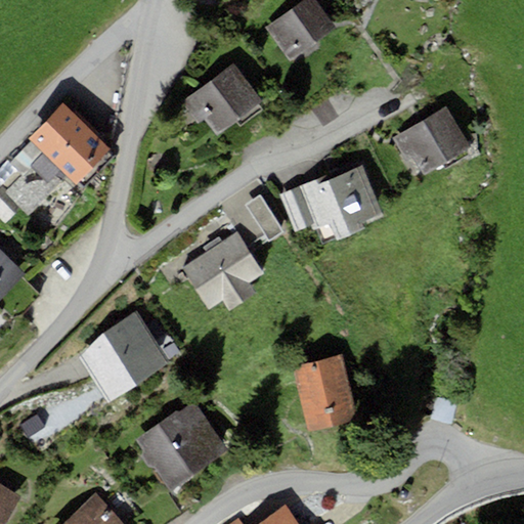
[(316,0),(306,0),(268,30),(293,60),(337,27),(316,0)]
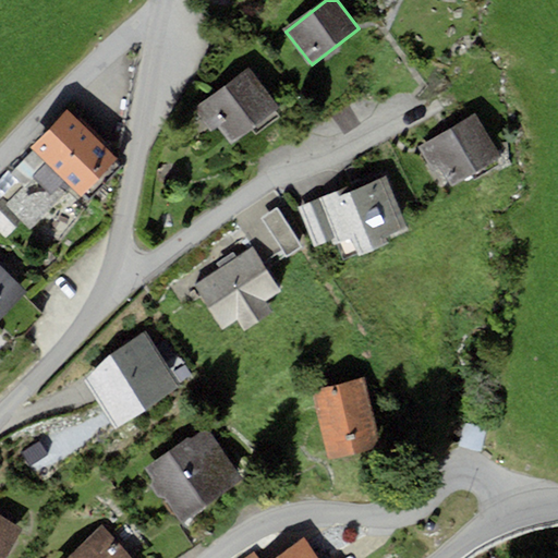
[(250,68),(193,109),(211,133),(219,128),(231,145),(280,109),(250,68)]
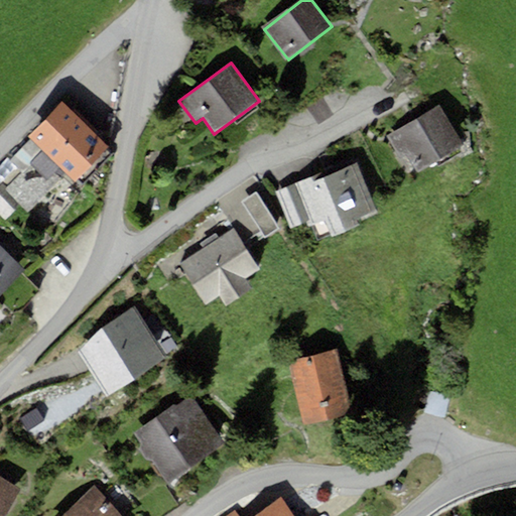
[(62,100),(28,135),(31,139),(10,160),(23,173),(7,190),(21,205),(28,211),(66,171),(77,182),(111,147),(62,100)]
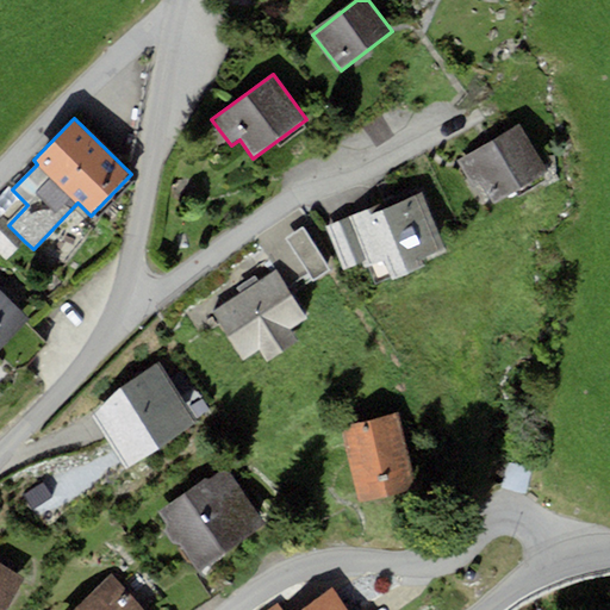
[(521,124),(456,161),(473,188),(481,184),(493,203),(548,170),(521,124)]
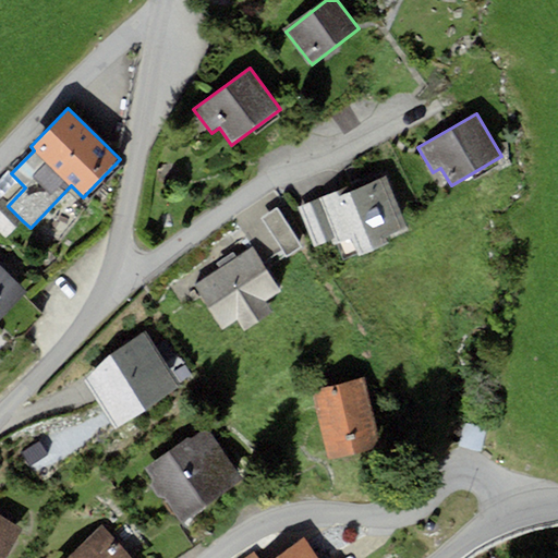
[(368,179),(298,207),(315,247),(335,240),(338,245),(352,240),(359,256),(389,243),(386,237),(408,228),(387,177),(371,184),(368,179)]
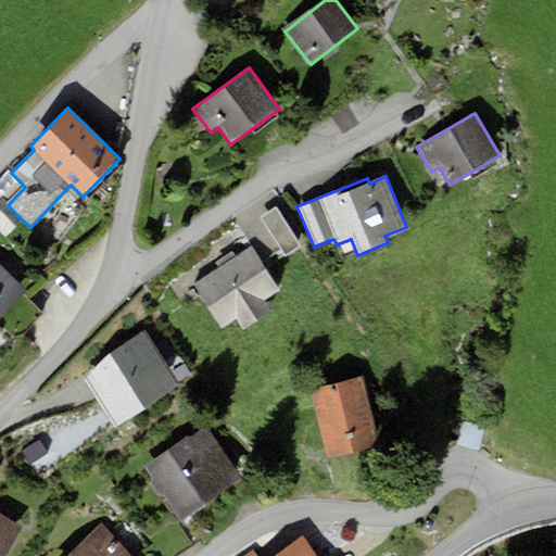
[(23,220),(8,205),(1,199),(0,200),(0,231),(7,238),(23,220)]
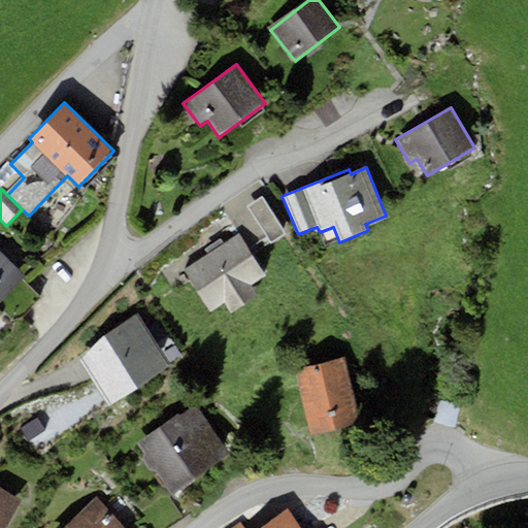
[(287,233),(262,197),(246,207),(270,242),(287,233)]
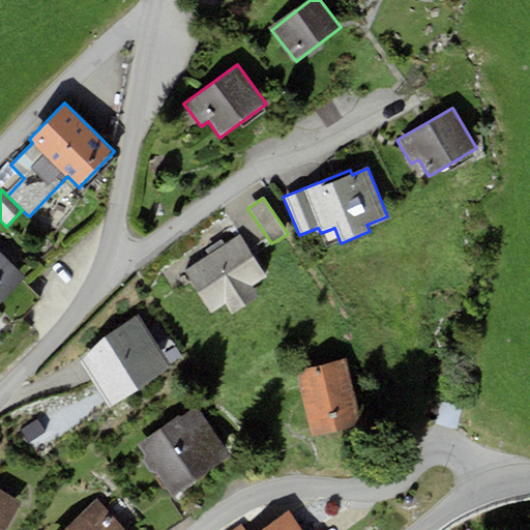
[(240,235),(184,270),(210,313),(226,302),(233,314),(260,296),(253,286),(267,276),(240,235)]
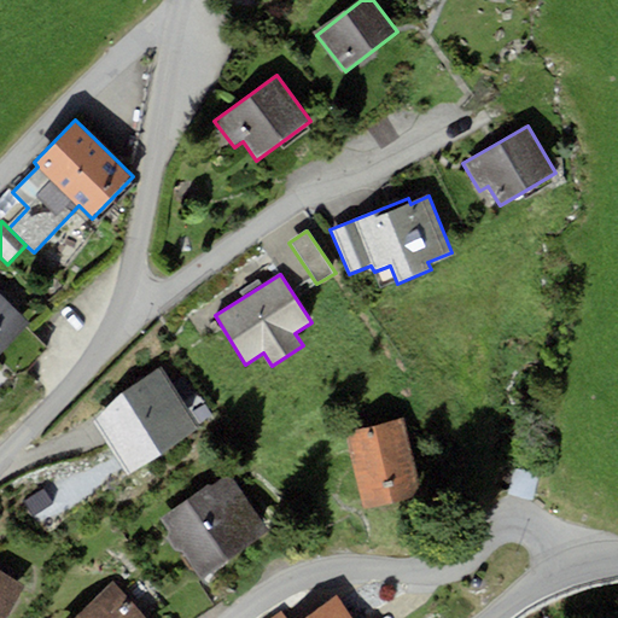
[(0,295),(0,351),(29,324),(0,295)]
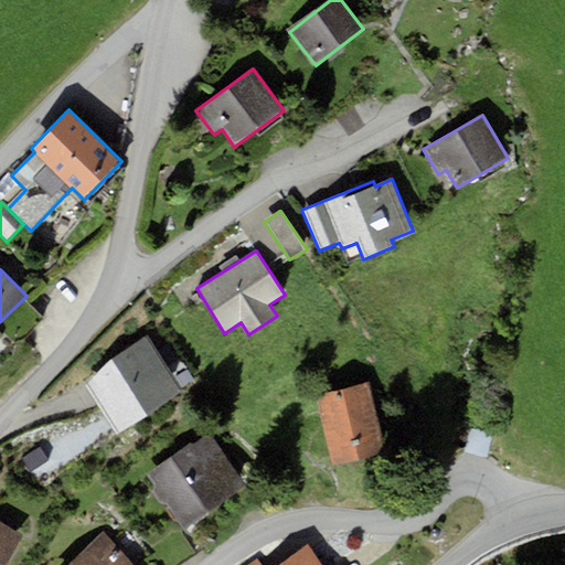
[(112,359),(86,385),(119,434),(184,391),(147,336),(112,359)]
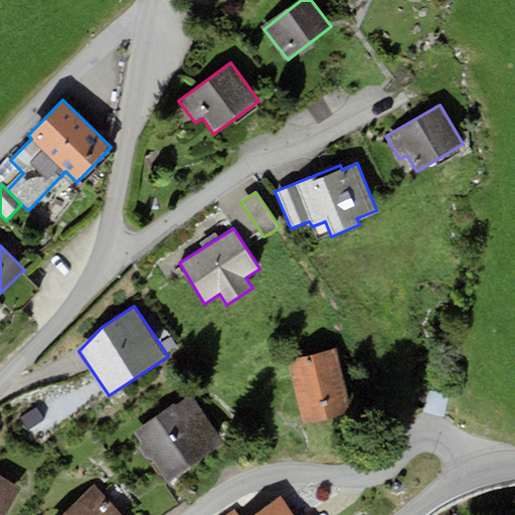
[(337,348),(288,360),(303,424),(352,412),(337,348)]
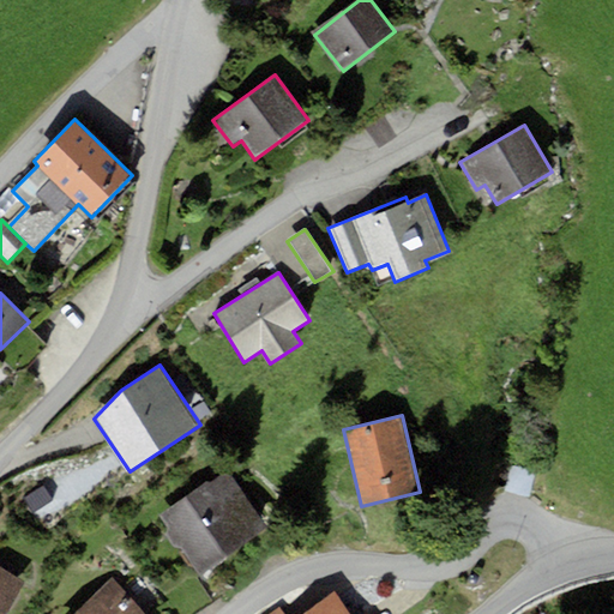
[(509,469),(505,493),(531,499),(536,474),(509,469)]
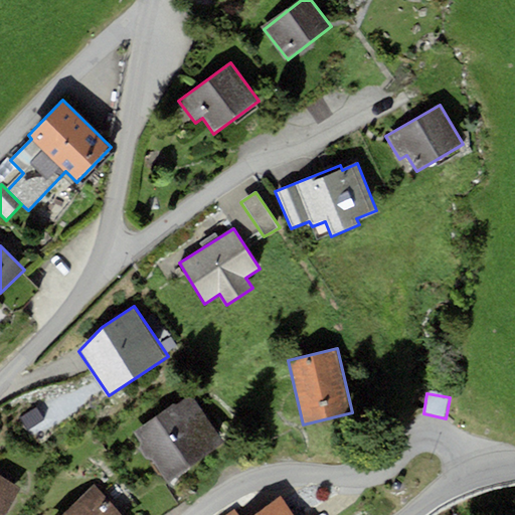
[(172,404),(134,433),(170,481),(224,441),(190,395),(174,406),(172,404)]
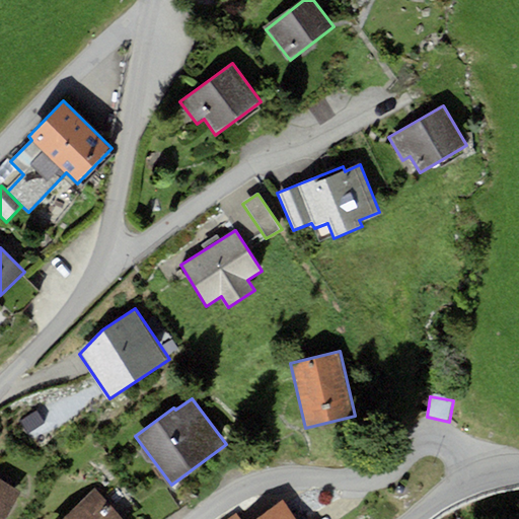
[(50,417),(33,426),(43,443),(60,434),(50,417)]
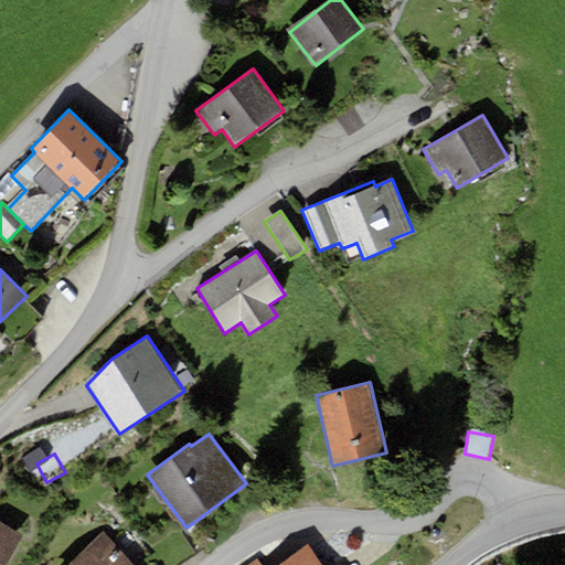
[(0,564),(3,564),(22,535),(0,522),(0,564)]
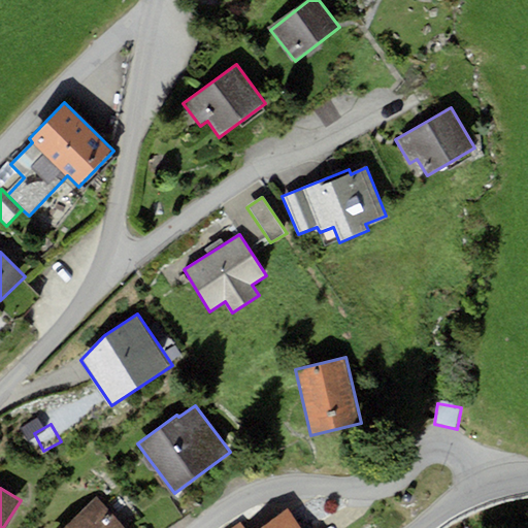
[(125,527),(97,497),(62,527),(125,527)]
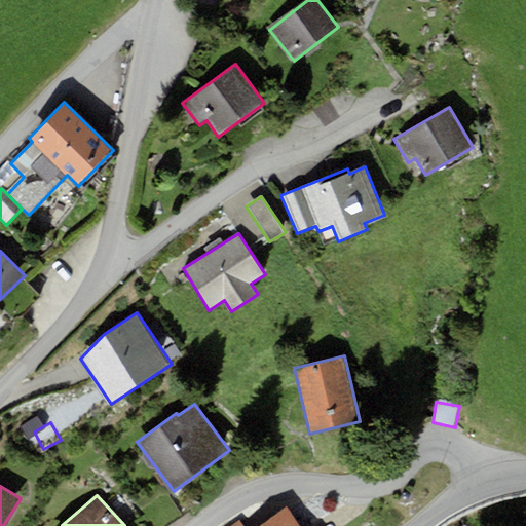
[(300,525),(287,506),(258,525),(300,525)]
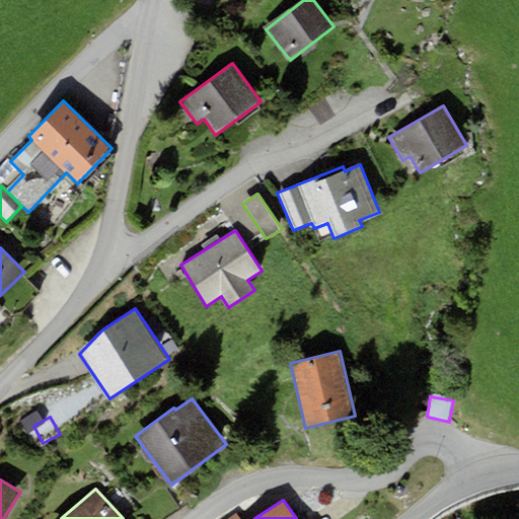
All buildings are outlined.
